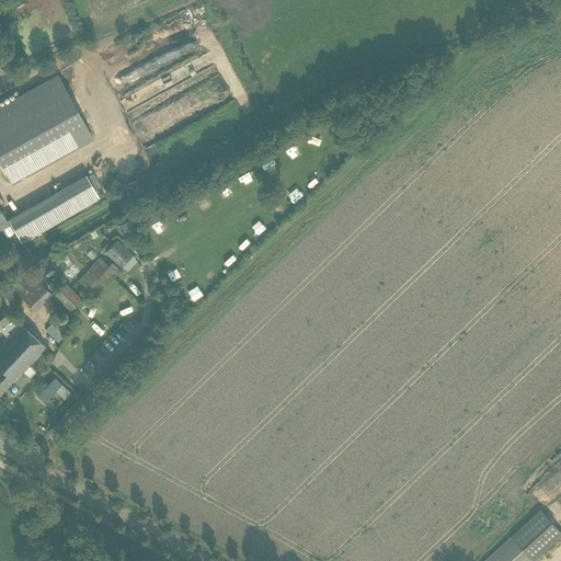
[(0,162),(11,183),(92,138),(58,76),(0,106),(0,162)]
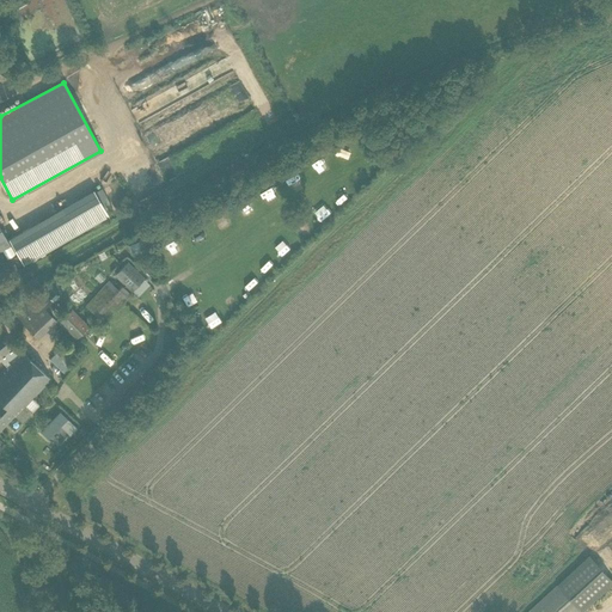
[(355,146),(346,150),(350,160),(360,155),(355,146)]
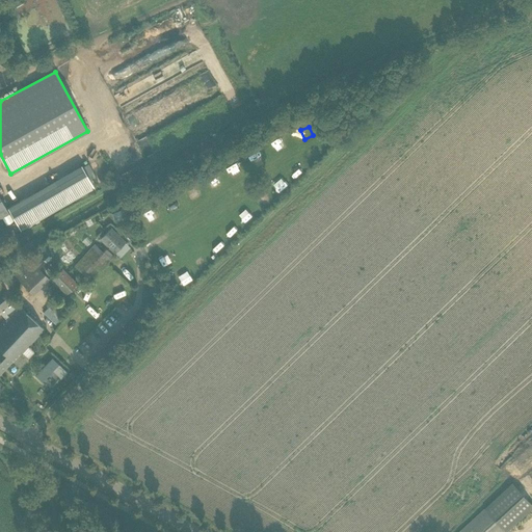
[(281,192),(290,186),(284,178),(274,185),(281,192)]
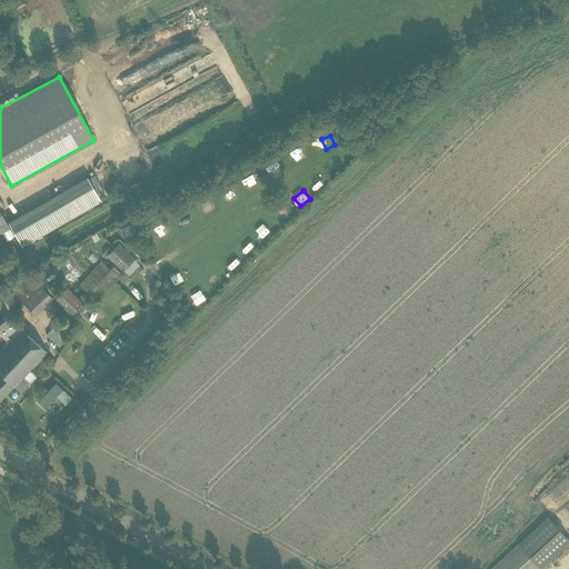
[(285,206),(275,215),(282,222),(292,213),(285,206)]
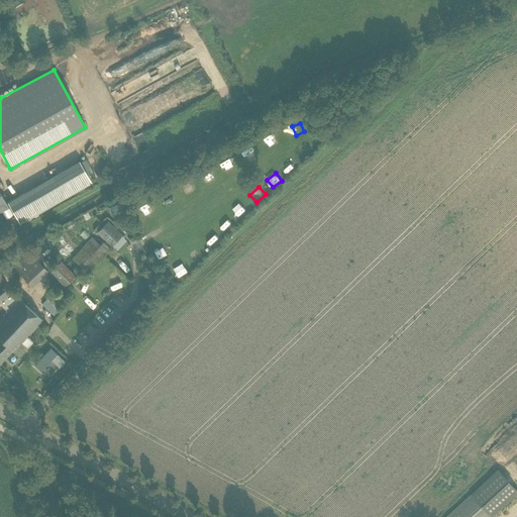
[(36,214),(24,193),(7,203),(19,224),(36,214)]
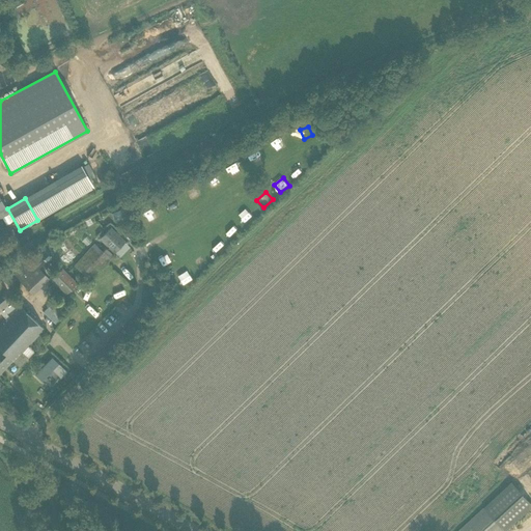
[(236,216),(245,224),(255,215),(246,206),(236,216)]
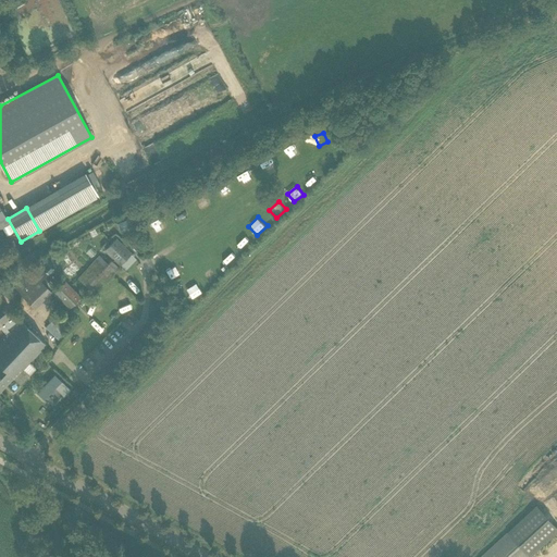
[(121,234),(134,230),(131,219),(118,223),(121,234)]
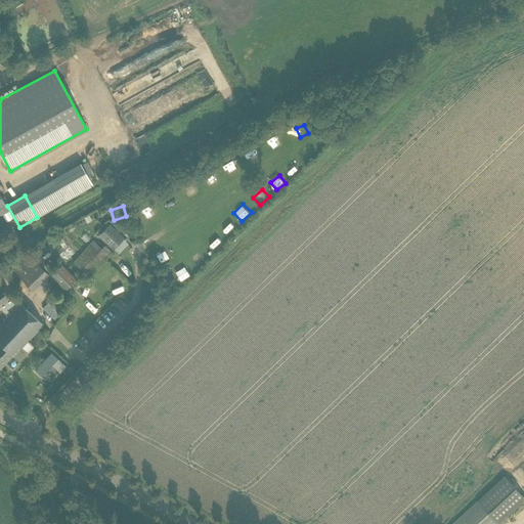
[(228,219),(221,227),(228,234),(235,226),(228,219)]
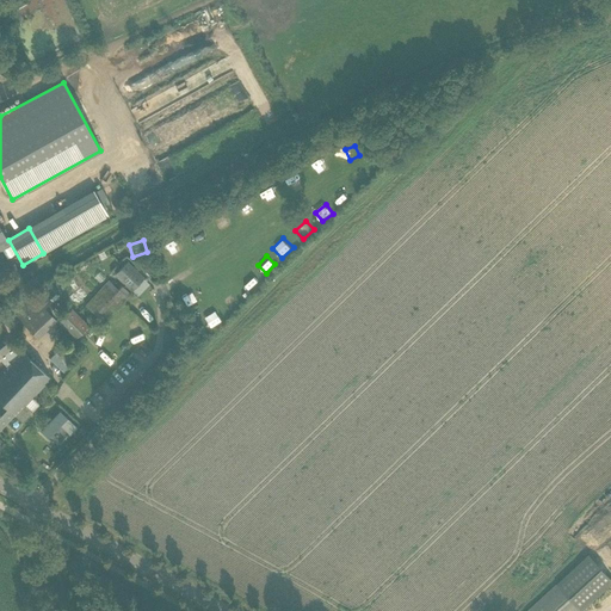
[(115,275),(131,291),(143,279),(127,263),(115,275)]
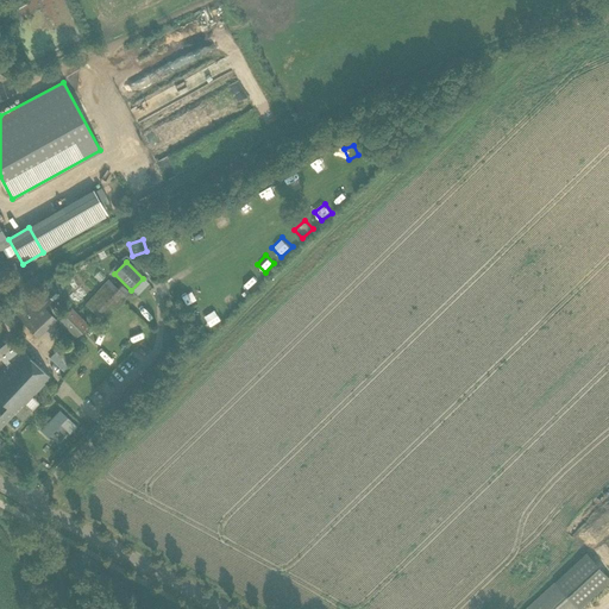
[(251,290),(259,281),(251,274),(243,282),(251,290)]
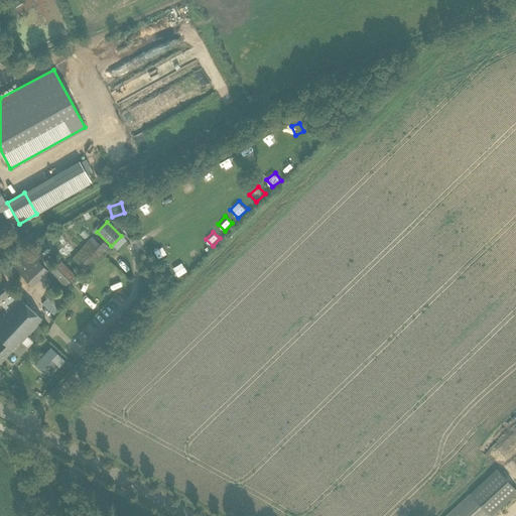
[(72,258),(88,273),(111,249),(103,241),(100,245),(92,237),(72,258)]
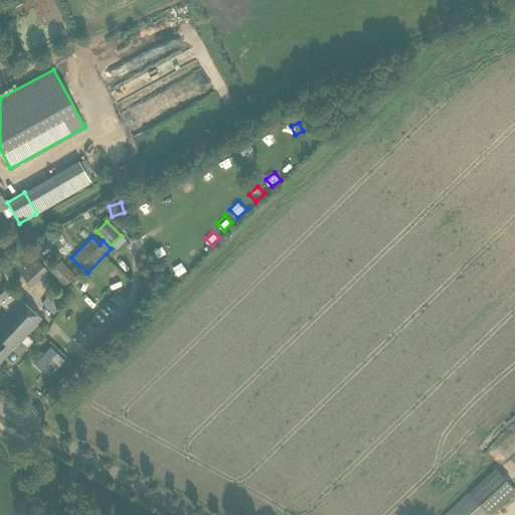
[(194,241),(186,248),(195,261),(204,253),(194,241)]
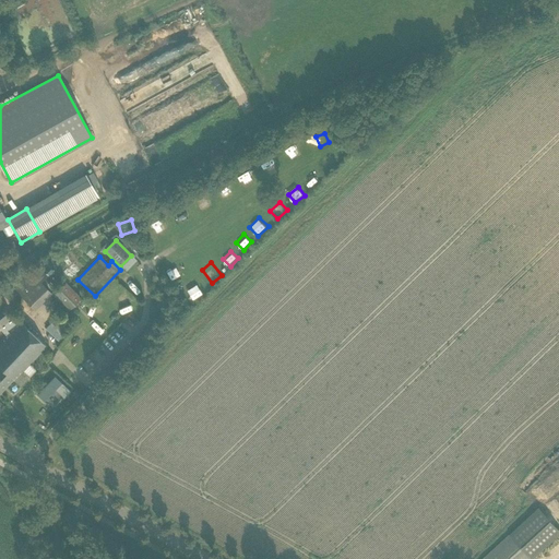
[(19,273),(9,283),(16,290),(15,292),(34,311),(52,294),(40,282),(47,275),(45,274),(51,268),(47,263),(40,270),(39,269),(26,281),(19,273)]
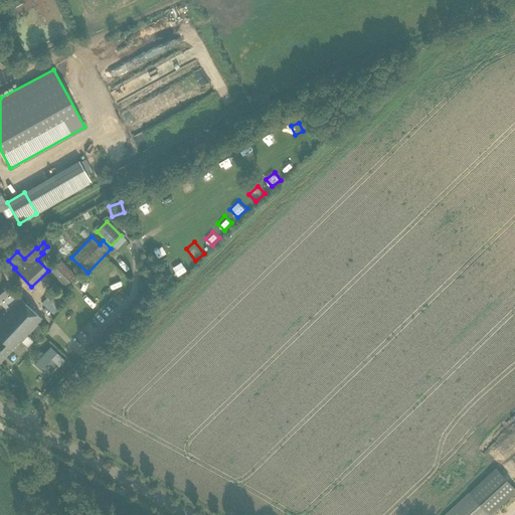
[(172,271),(183,271),(183,255),(172,255),(172,271)]
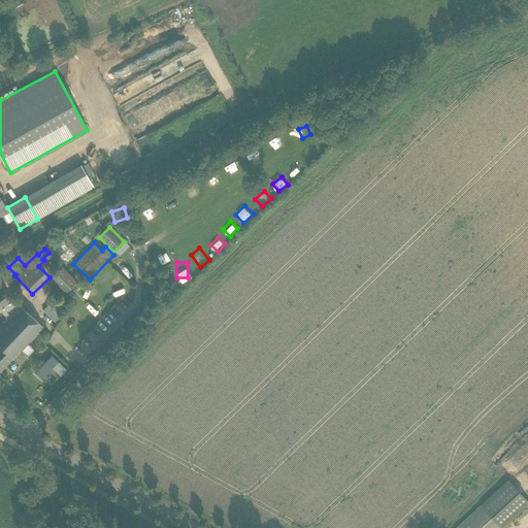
[(52,276),(66,292),(76,282),(61,267),(52,276)]
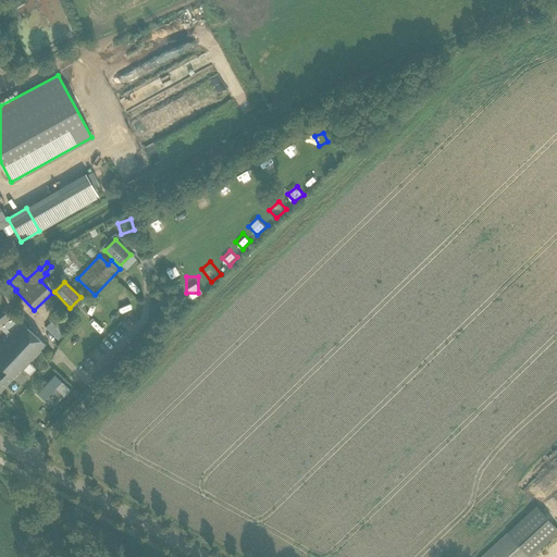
[(121,285),(110,295),(116,301),(126,292),(121,285)]
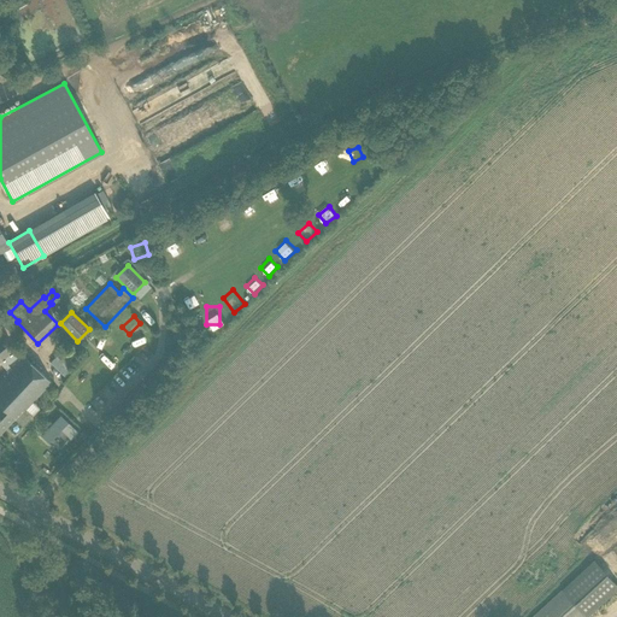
[(1,336),(0,338),(0,363),(6,370),(0,376),(0,433),(13,418),(16,419),(22,427),(33,415),(27,409),(50,383),(51,382),(21,354),(10,366),(7,365),(17,357),(1,336)]
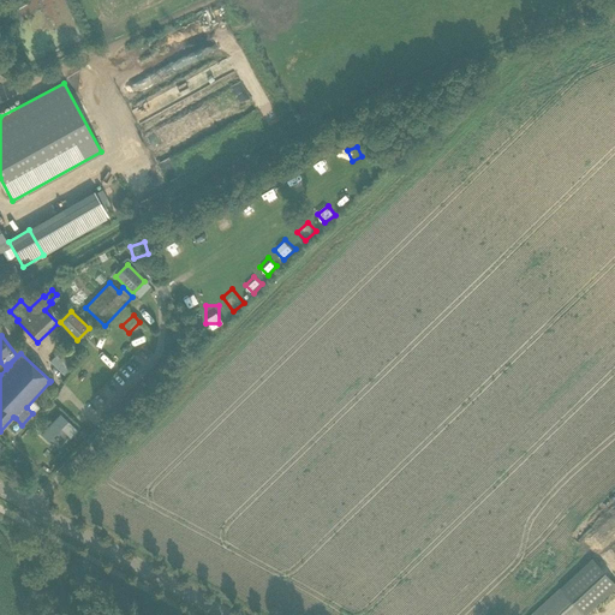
[(71,360),(77,354),(73,350),(67,356),(61,350),(54,357),(66,368),(73,362),(71,360)]
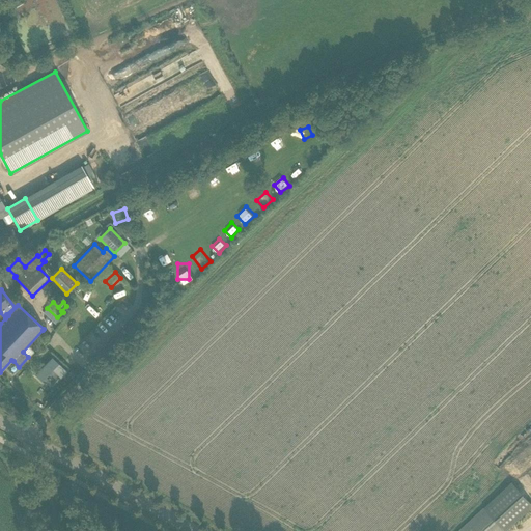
[(51,357),(35,374),(42,381),(52,369),(60,376),(66,370),(51,357)]
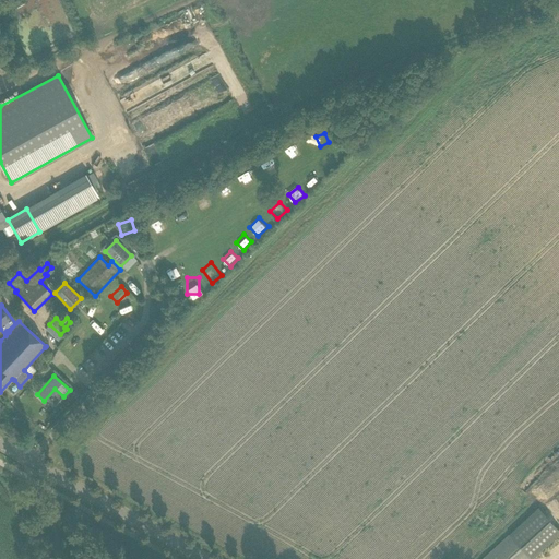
[(530,558),(558,533),(558,531),(538,508),(509,535),(483,558),(530,558)]
